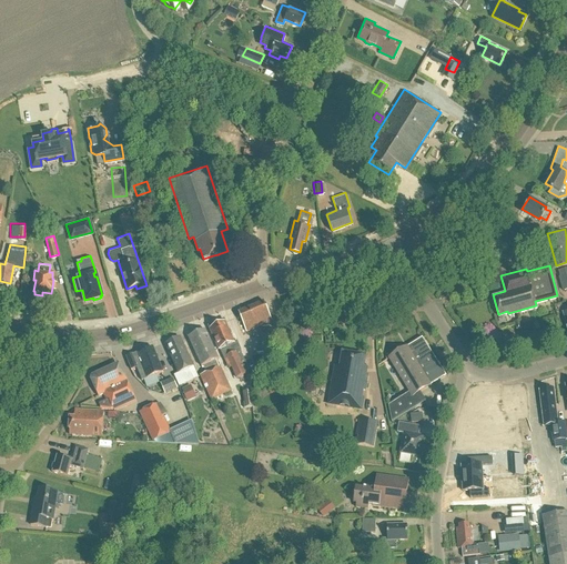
[(263,299),(238,310),(245,329),(271,316),(263,299)]
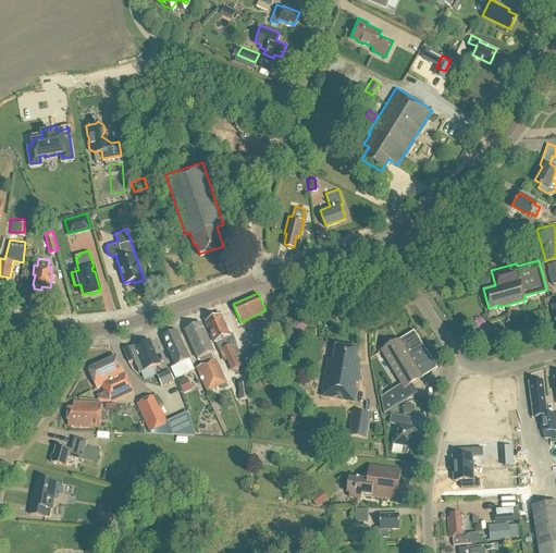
[(220,312),(205,319),(214,341),(214,340),(219,351),(223,349),(231,368),(245,363),(235,341),(232,332),(229,333),(225,326),(226,324),(225,320),(223,320),(220,312)]
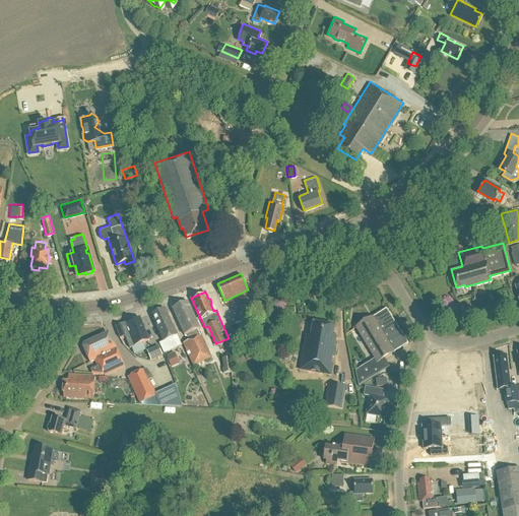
[(247,323),(252,300),(240,297),(235,321),(247,323)]
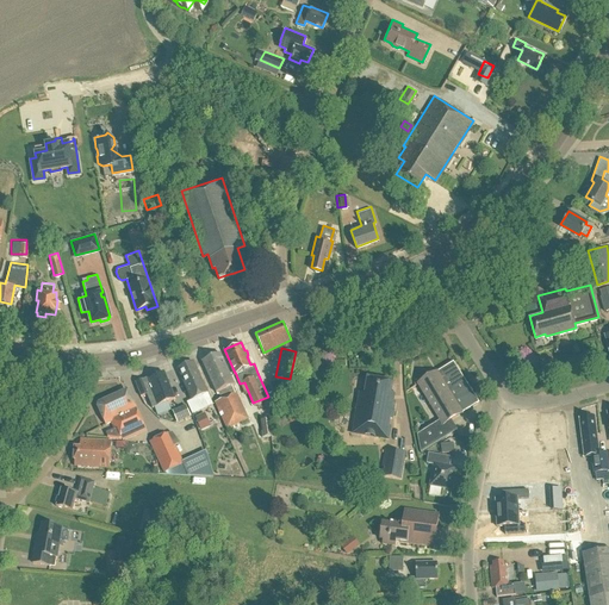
[(213,399),(218,409),(225,426),(248,417),(236,390),(234,391),(231,384),(234,382),(219,350),(202,359),(216,391),(217,392),(218,392),(221,397),(213,399)]
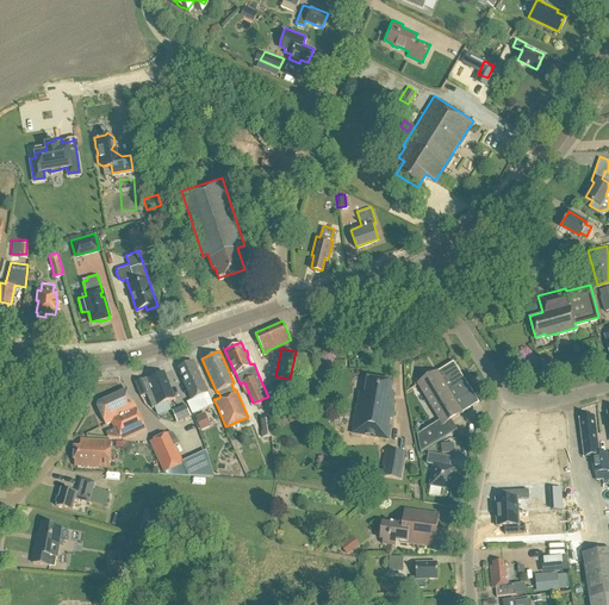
[(182,365),(176,367),(179,370),(191,398),(186,400),(188,405),(191,411),(203,405),(207,404),(212,401),(206,391),(193,360),(182,365)]
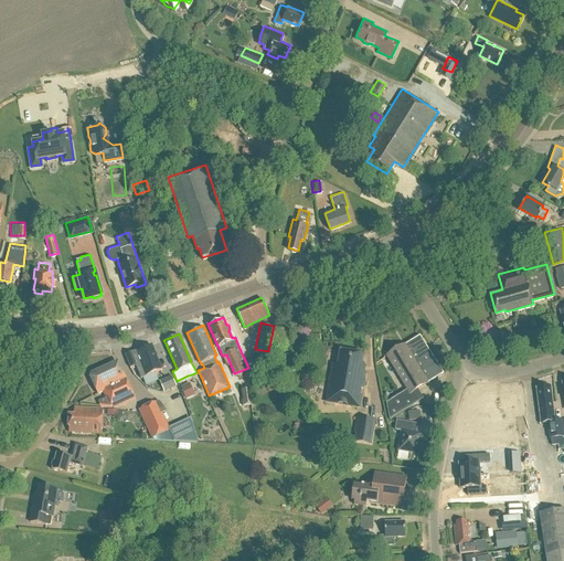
[(405,341),(386,353),(407,387),(386,400),(389,416),(423,395),(417,387),(443,371),(419,334),(405,341)]
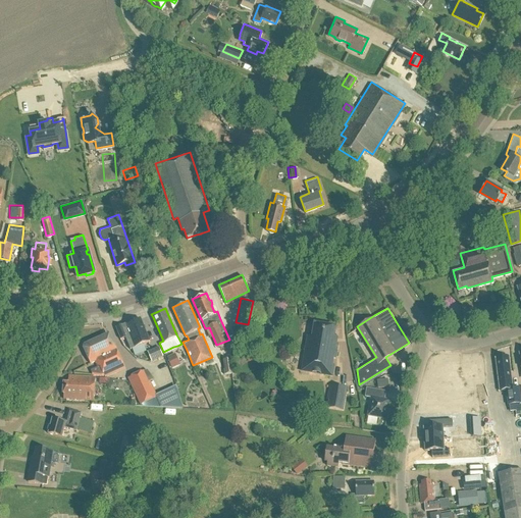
[(129,347),(136,344),(143,342),(148,340),(140,317),(121,324),(120,322),(115,325),(119,338),(125,335),(129,347)]
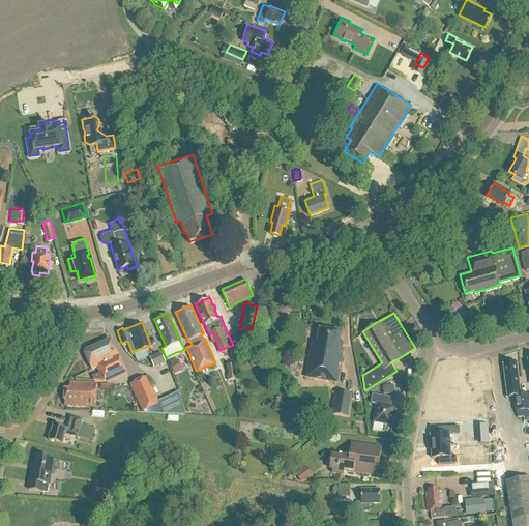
[(341,345),(338,344),(340,330),(319,326),(316,340),(312,339),(305,374),(336,379),(342,347),(341,347),(341,345)]
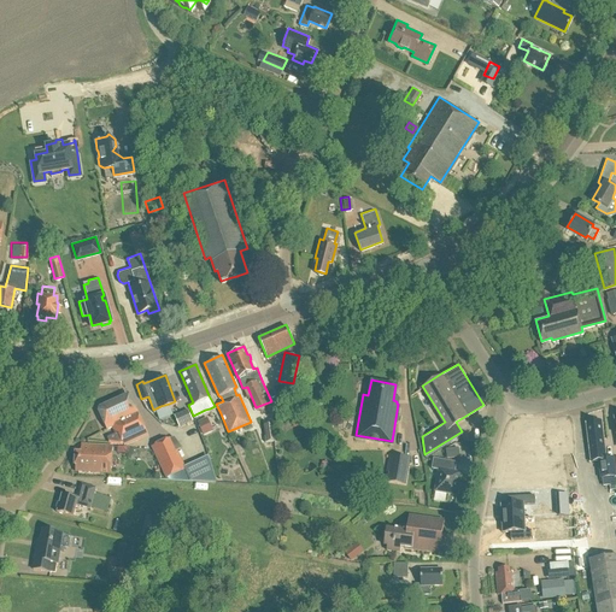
[(99,405),(98,409),(106,427),(112,424),(115,431),(117,430),(123,442),(147,431),(128,392),(99,405)]
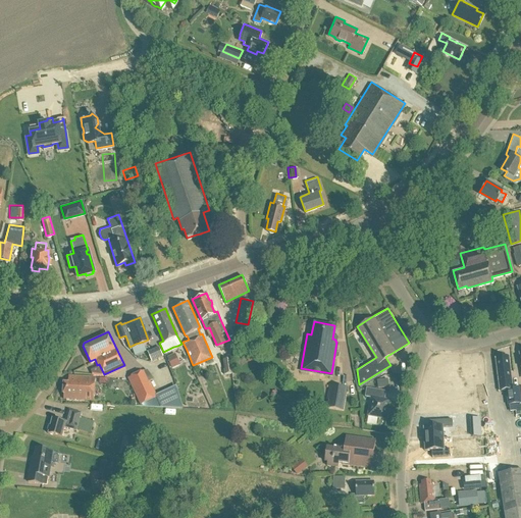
[(163,354),(158,344),(147,349),(152,359),(163,354)]
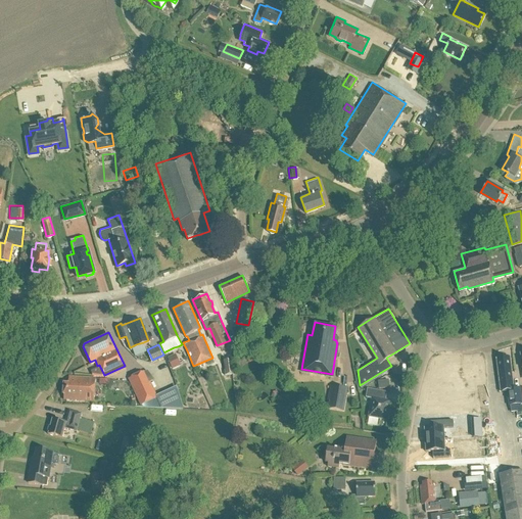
[(165,355),(171,366),(180,362),(175,351),(165,355)]
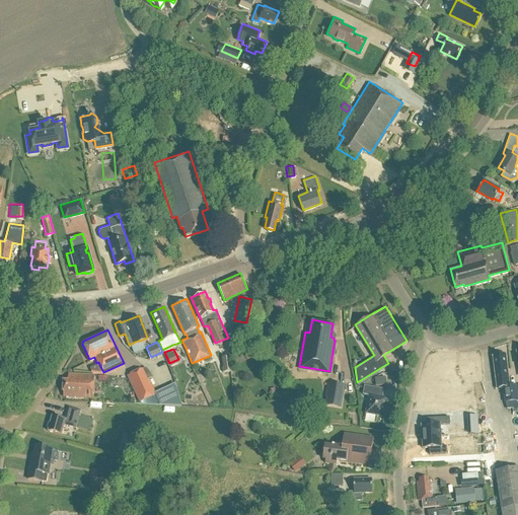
[(506,351),(494,353),(497,378),(502,377),(505,399),(517,397),(517,396),(516,382),(510,382),(506,351)]
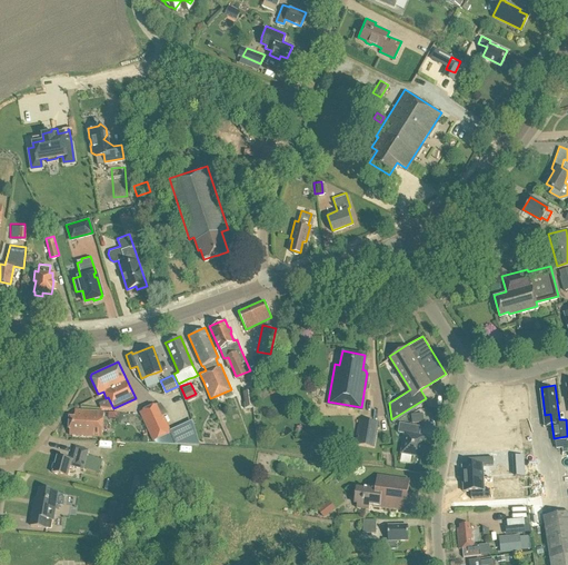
[(159,416),(153,404),(139,409),(153,439),(170,430),(162,414),(159,416)]
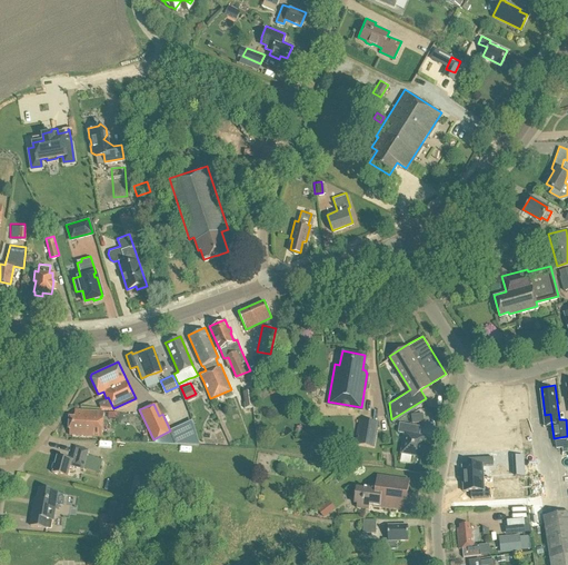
[(69,415),(68,427),(69,427),(69,433),(101,434),(103,409),(75,408),(73,415),(69,415)]
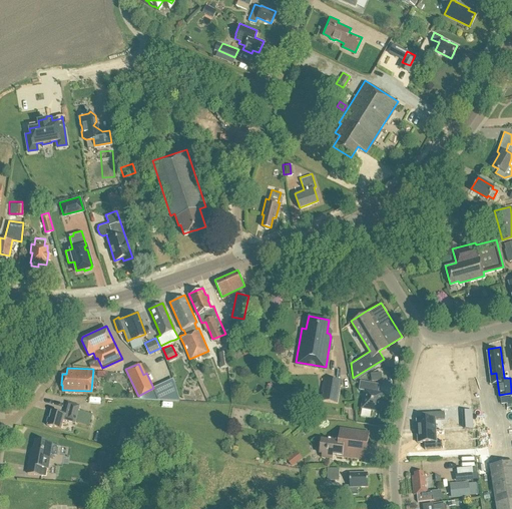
[(337,401),(341,379),(323,376),(319,398),(337,401)]
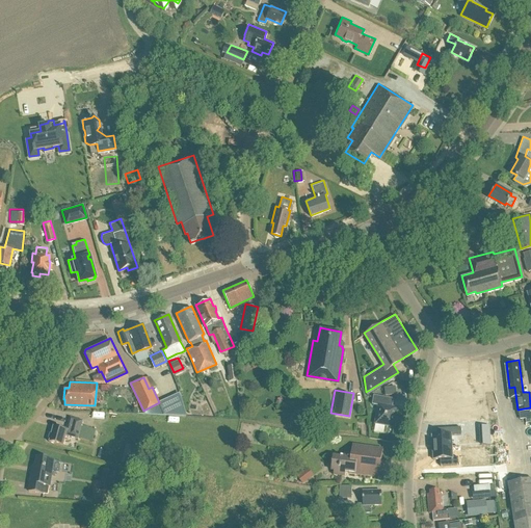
[(377,403),(374,421),(393,424),(396,405),(385,404),(387,396),(373,394),(372,401),(377,403)]
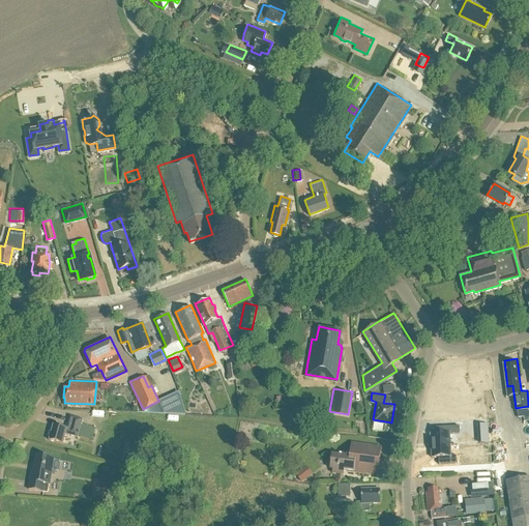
[(94,426),(80,422),(82,416),(71,414),(68,428),(66,427),(53,422),(49,438),(62,441),(64,432),(77,435),(90,439),(94,426)]
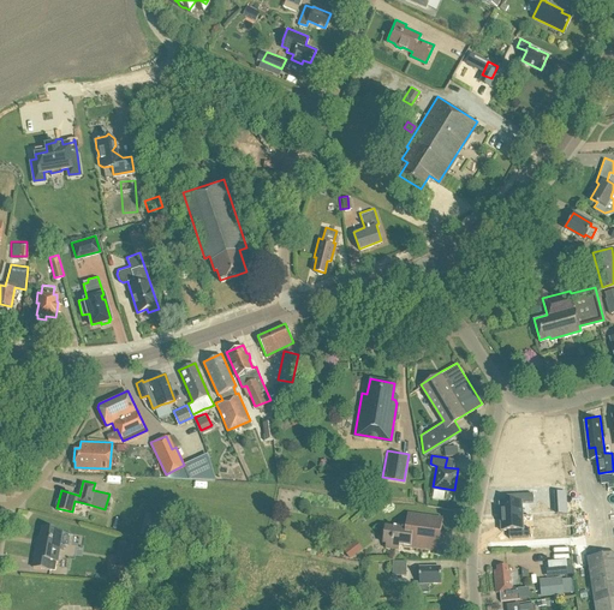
[(565,490),(555,490),(555,500),(565,498),(565,490)]
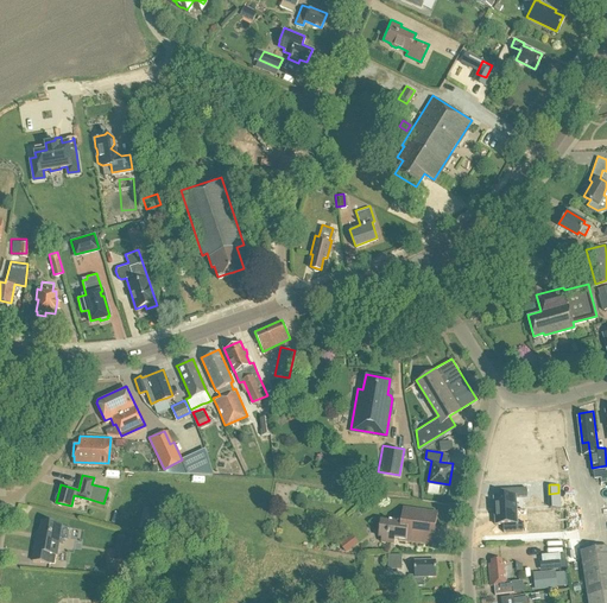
[(525,486),(500,487),(500,495),(493,495),(493,502),(492,502),(493,509),(516,507),(514,495),(526,494),(525,486)]
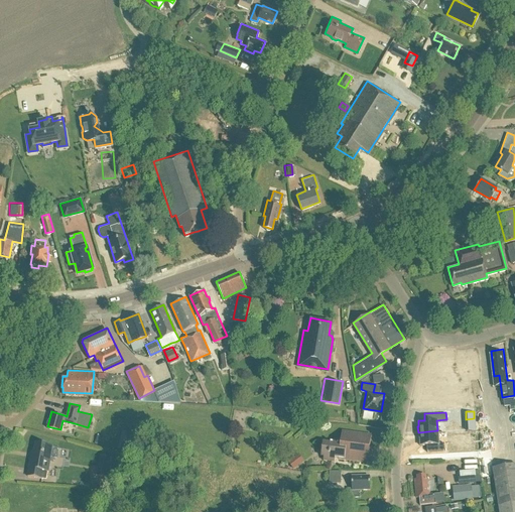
[(323,455),(323,459),(334,461),(335,456),(338,456),(338,457),(367,460),(370,433),(341,429),(340,436),(334,435),(333,440),(323,438),(320,455),(323,455)]
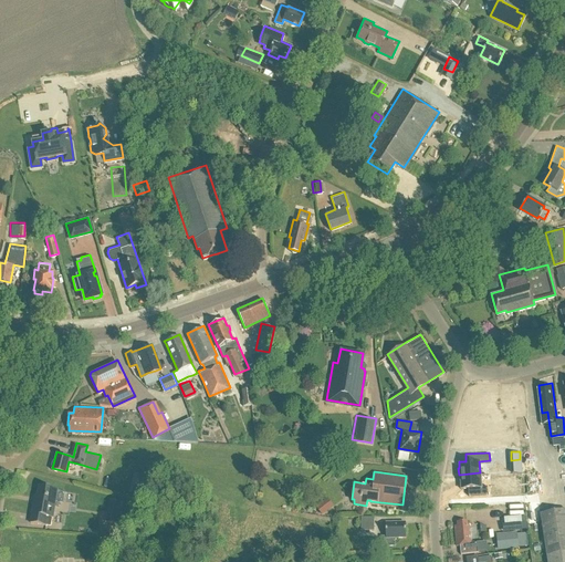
[(480,472),(459,475),(459,480),(460,480),(460,487),(467,487),(468,493),(487,492),(487,485),(480,485),(480,472)]
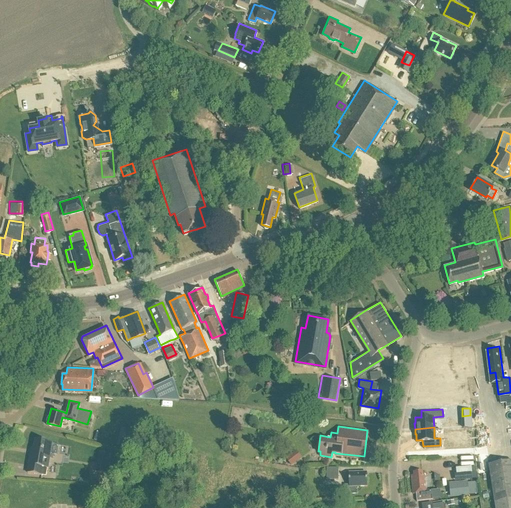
[(115,443),(126,446),(131,431),(119,428),(115,443)]
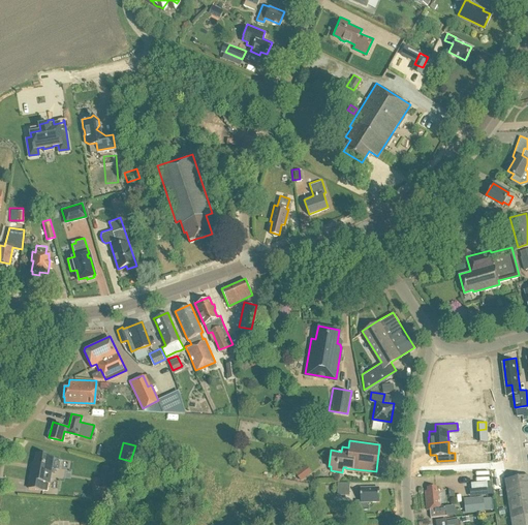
[(31,466),(28,486),(42,489),(43,481),(49,482),(53,455),(36,452),(33,466),(31,466)]
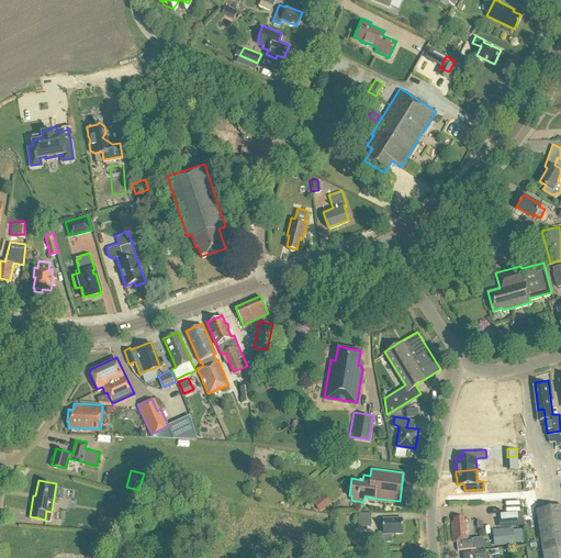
[(317,511),(331,500),(324,492),(311,503),(317,511)]
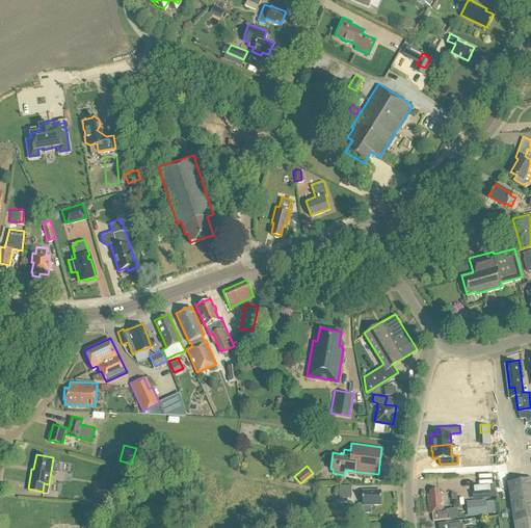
[(530,527),(530,477),(509,480),(516,527),(530,527)]
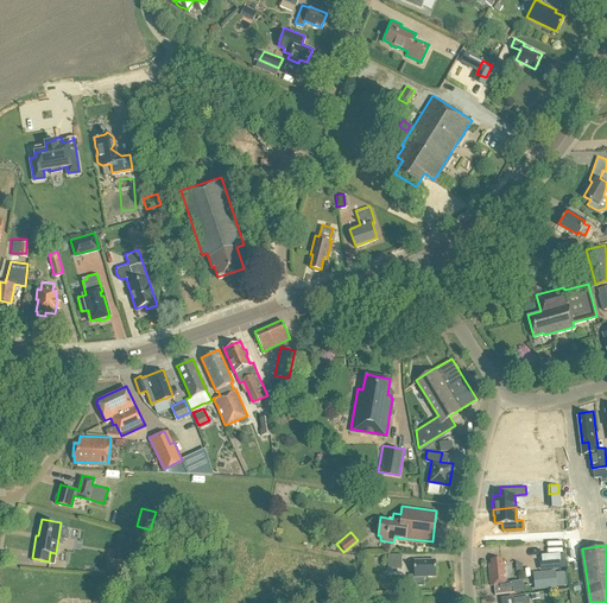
[(386,551),(386,565),(400,565),(400,551),(386,551)]
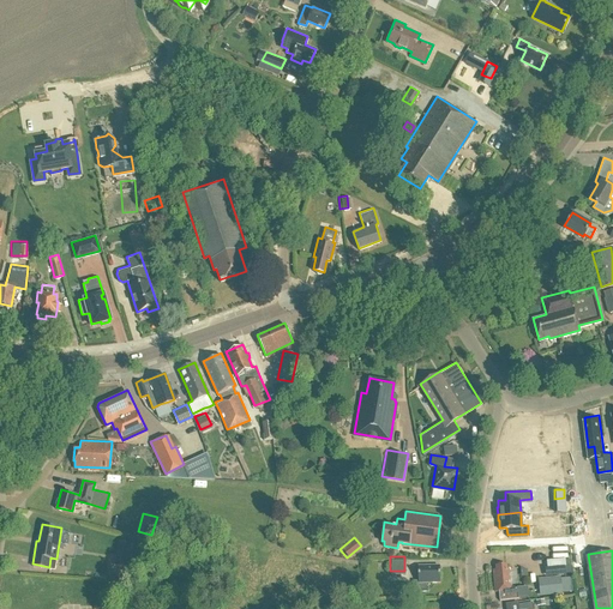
[(496,567),(492,567),(494,589),(498,589),(499,598),(518,596),(517,586),(510,588),(509,570),(506,571),(506,562),(496,564),(496,567)]
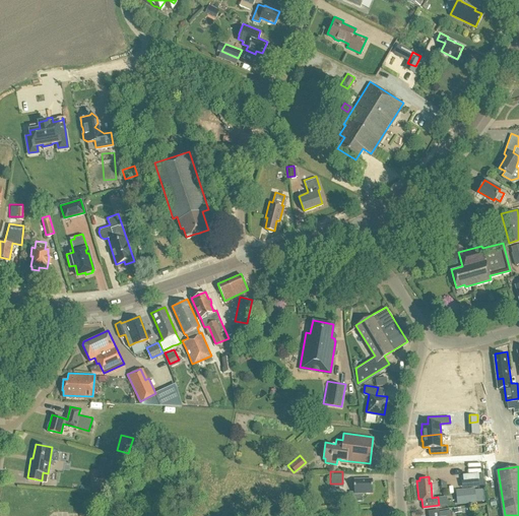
[(353,490),(349,490),(349,499),(363,498),(363,492),(372,492),(372,477),(353,478),(353,490)]
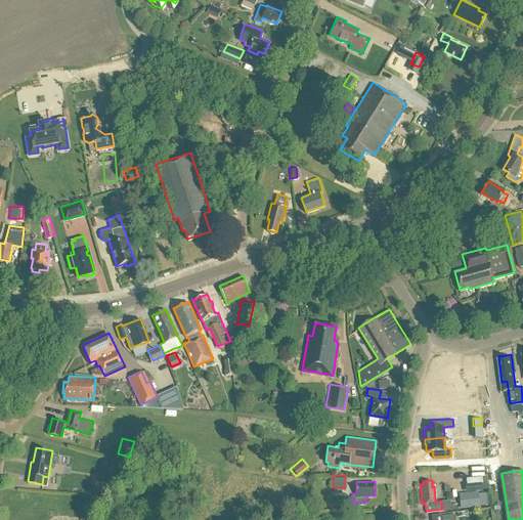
[(478,491),(459,492),(460,507),(479,506),(478,491)]
